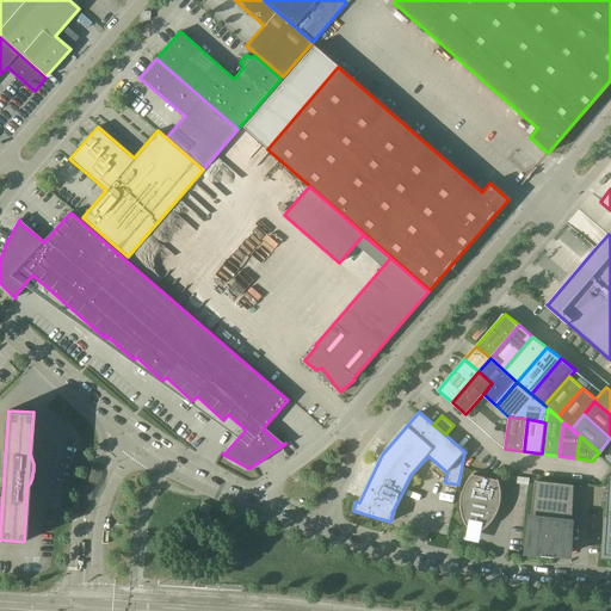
[(500,483),(499,479),(474,474),(470,477),(468,482),(466,487),(463,492),(462,498),(462,503),(462,508),(463,514),(464,519),(467,524),(470,529),(481,531),(486,528),(489,524),(493,520),(497,516),(499,511),(500,506),(501,500),(503,494),(501,489),(500,483)]
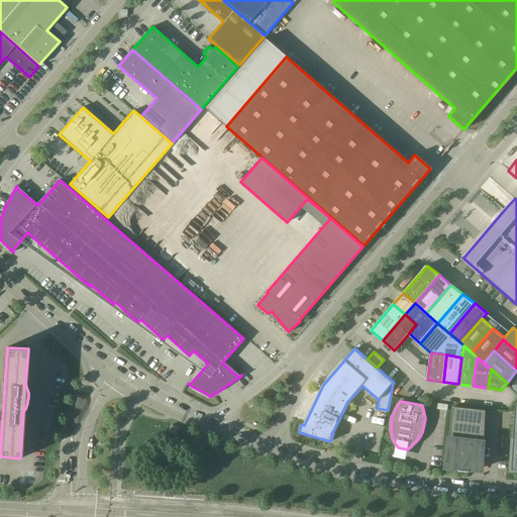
[(453,407),(450,435),(448,434),(444,469),(486,473),(487,439),(485,439),(486,410),(453,407)]
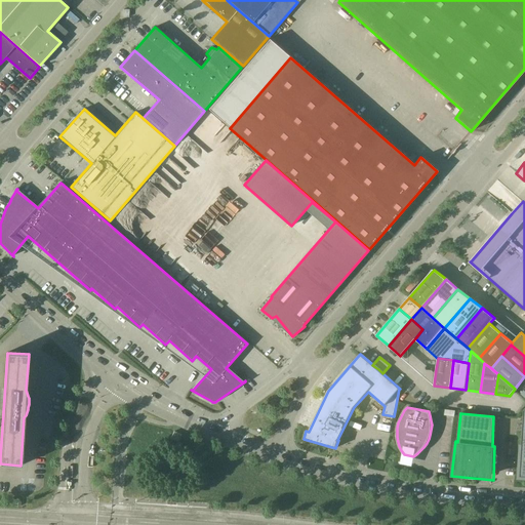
[(178,442),(182,435),(174,432),(171,439),(178,442)]
